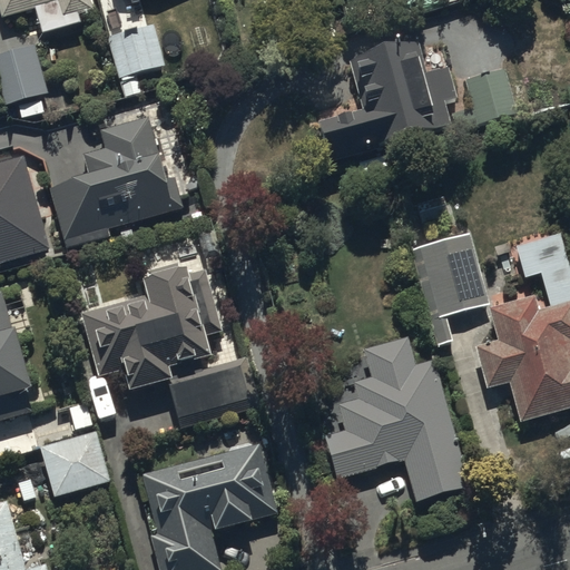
[(91,0),(0,0),(0,10),(1,16),(33,7),(41,30),(79,19),(78,16),(95,10),(91,0)]
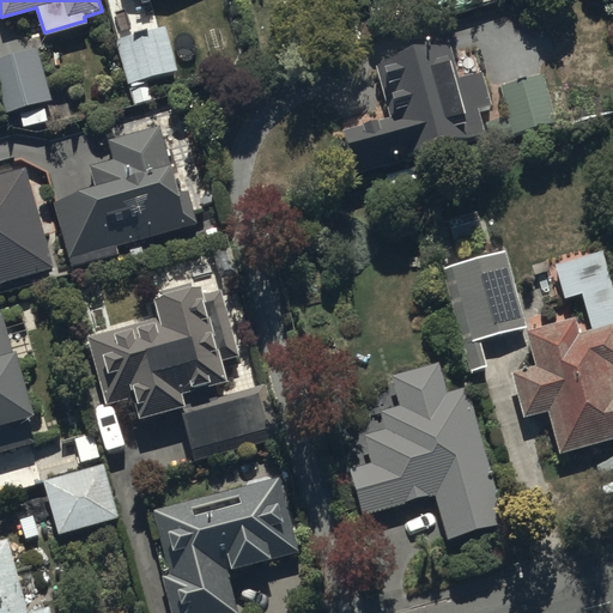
[(162,24),(115,38),(134,101),(151,95),(146,83),(176,73),(162,24)]
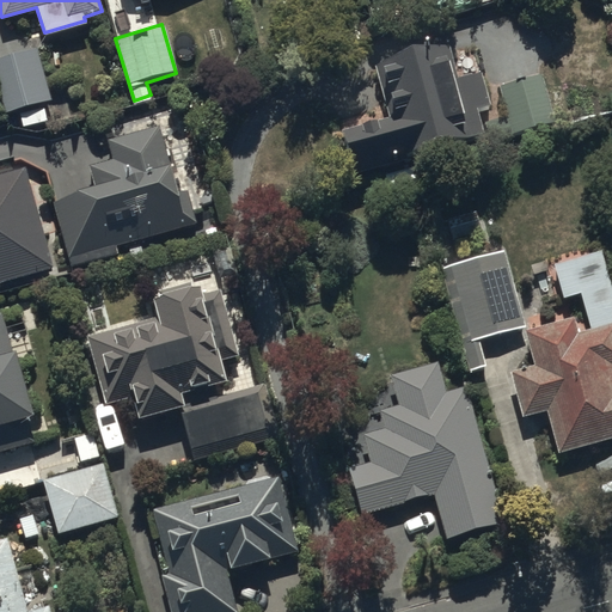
[(341,129),(353,170),(482,133),(475,106),(490,103),(481,69),(457,77),(447,44),(377,65),(387,102),(369,106),(373,120),(341,129)]
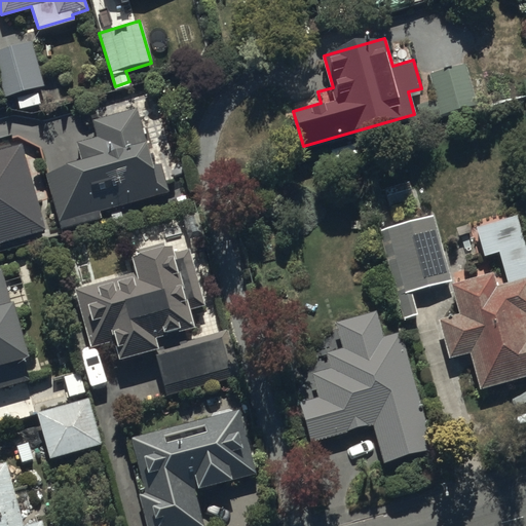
[(32,40),(0,48),(0,77),(5,95),(44,83),(32,40)]
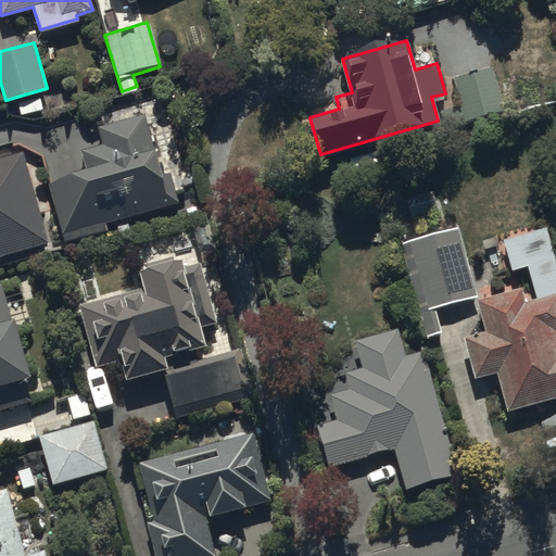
[(492,65),(453,76),(460,101),(440,106),(445,125),(504,109),(492,65)]
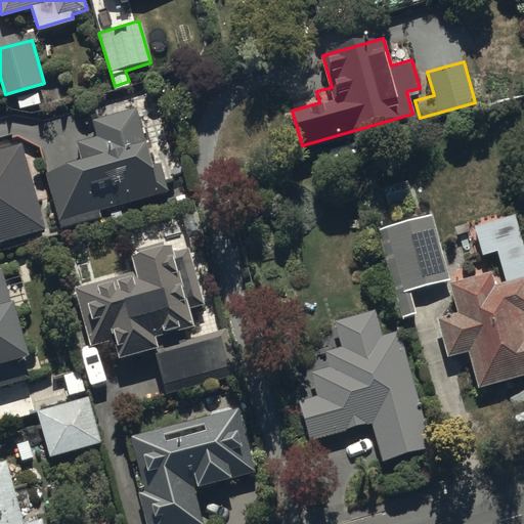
[(81,160),(44,169),(58,227),(101,216),(100,209),(169,191),(161,161),(151,164),(137,104),(91,117),(96,135),(76,140),(81,160)]
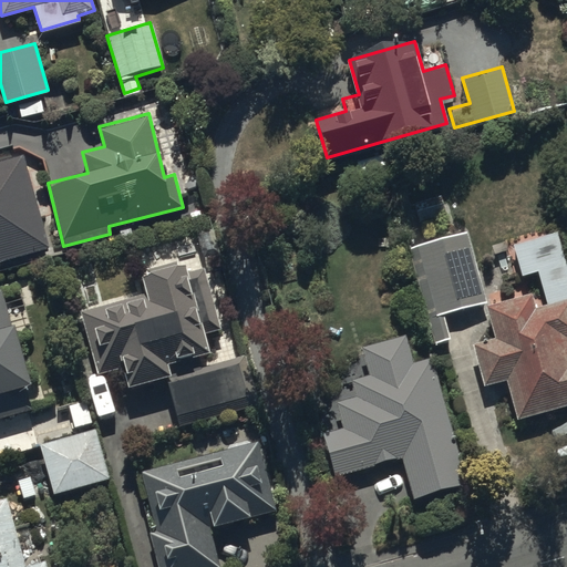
[(0,260),(50,247),(24,153),(0,160),(0,260)]
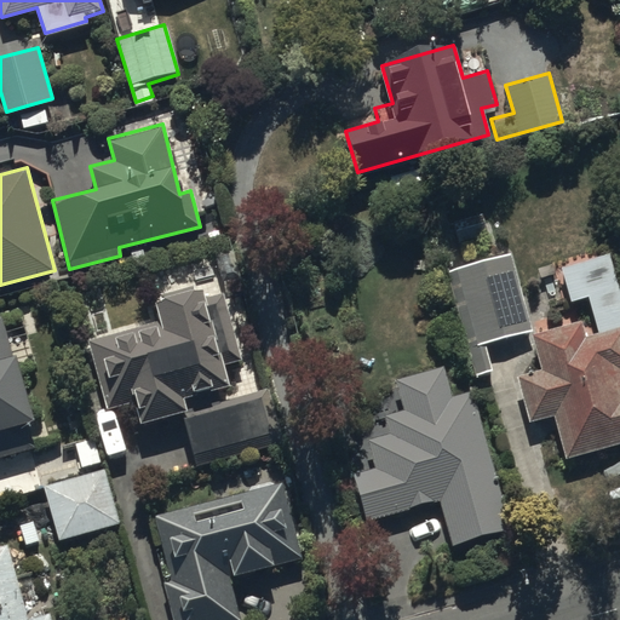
[(396,199),(424,190),(417,167),(389,176),(396,199)]
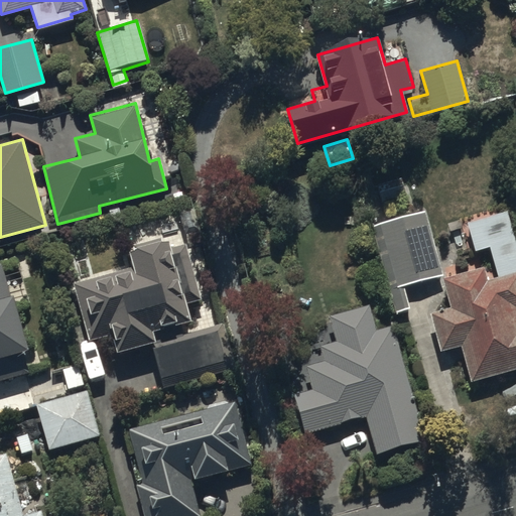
[(484,266),(441,277),(448,305),(429,310),(439,350),(460,344),(469,380),(515,367),(515,314),(512,300),(515,298),(515,248),(506,209),(465,220),(472,249),(488,245),(496,275),(487,278),(484,266)]
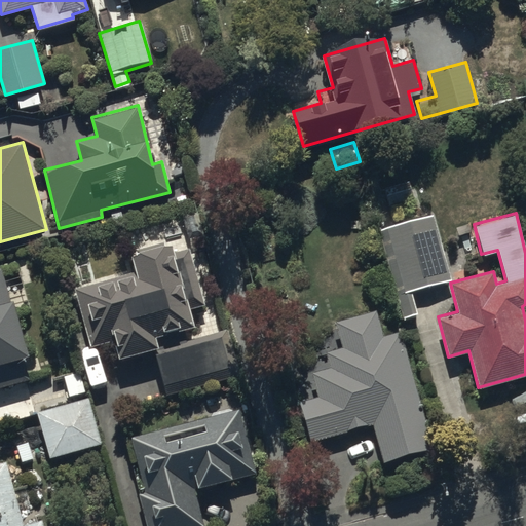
[(450,279),(433,214),(378,228),(402,317),(416,314),(410,290),(450,279)]
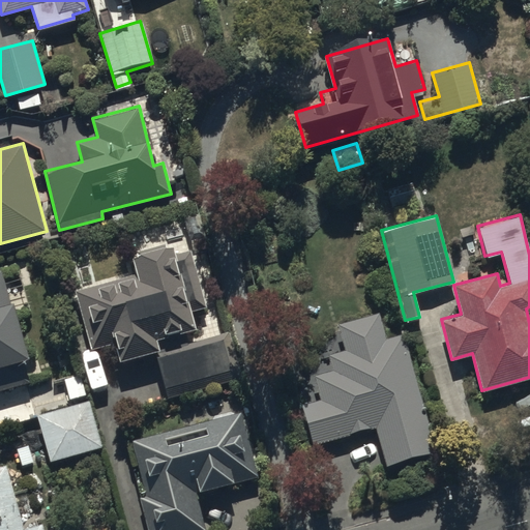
[(157,336),(198,327),(194,311),(208,306),(190,237),(133,252),(138,273),(78,289),(92,349),(116,343),(120,359),(140,355),(160,349),(157,336)]
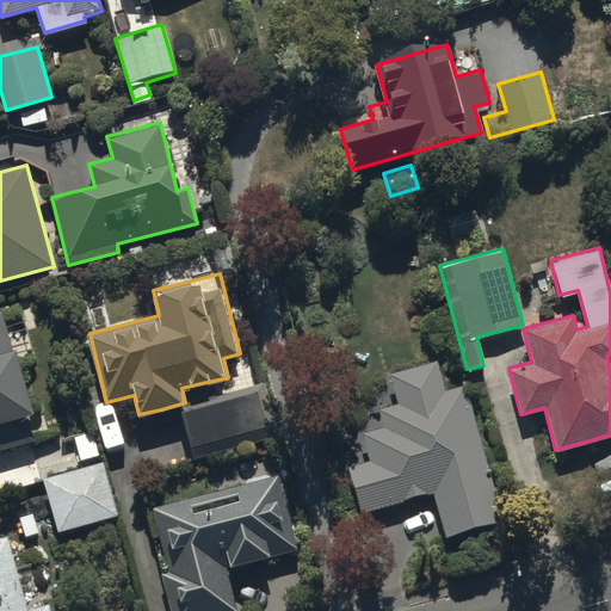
[(4,312),(0,313),(0,446),(36,438),(29,413),(35,412),(18,346),(13,347),(4,312)]
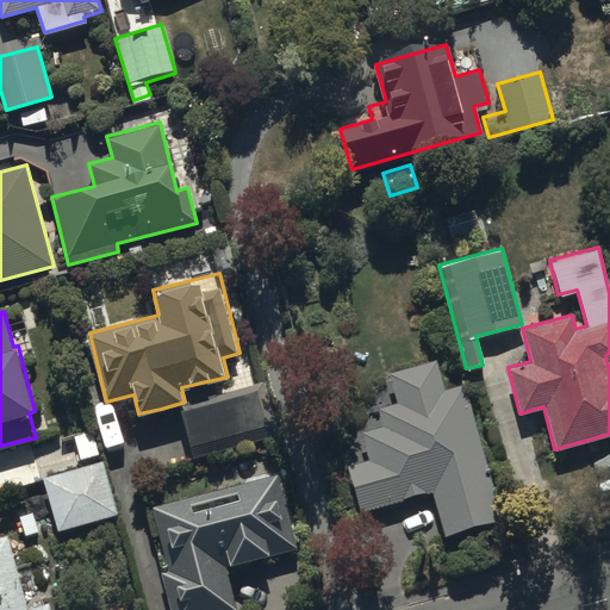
[(500,518),(462,384),(443,388),(435,359),(387,372),(396,402),(377,408),(381,425),(360,431),(368,459),(346,465),(359,510),(431,490),(443,534),(500,518)]
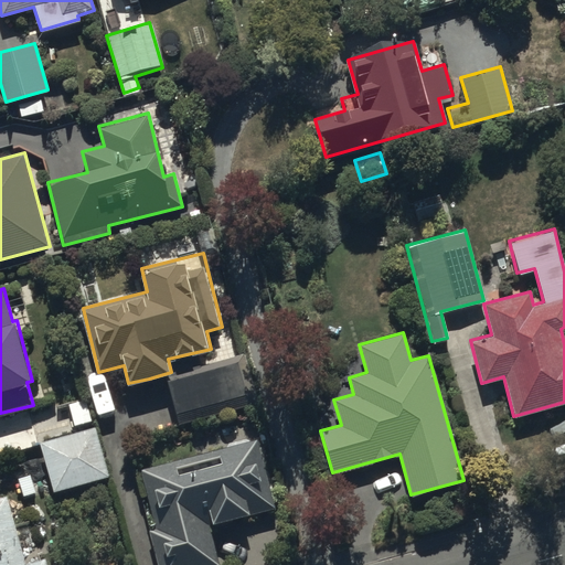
[(242,354),(168,376),(182,423),(256,401),(242,354)]
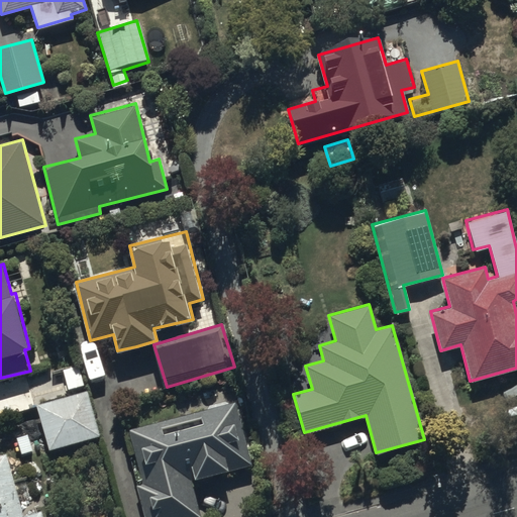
[(100,436),(88,390),(35,404),(47,450),(100,436)]
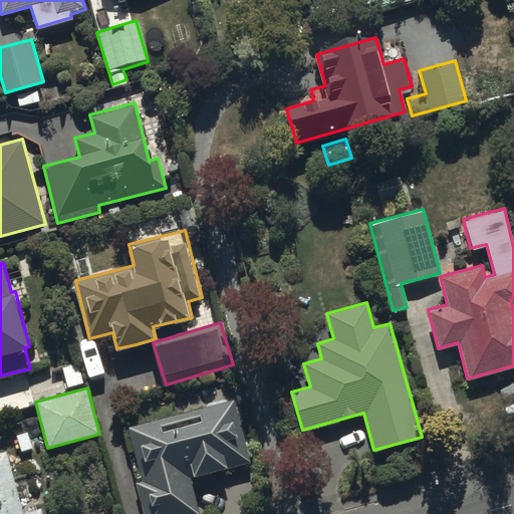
[(135,483),(143,513),(193,513),(197,513),(188,477),(243,463),(227,400),(125,426),(140,481),(135,483)]
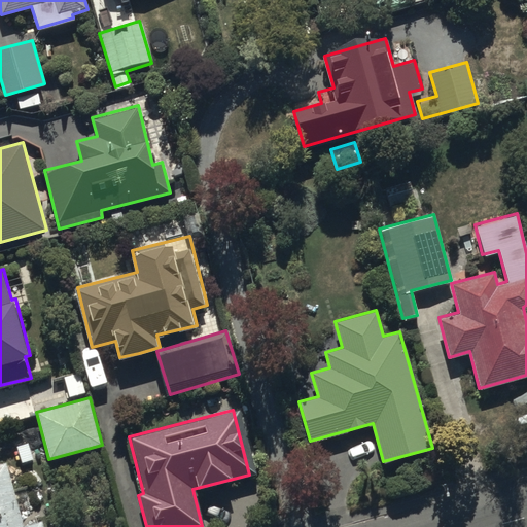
[(0,526),(46,526),(44,518),(25,523),(8,462),(0,463),(0,526)]
